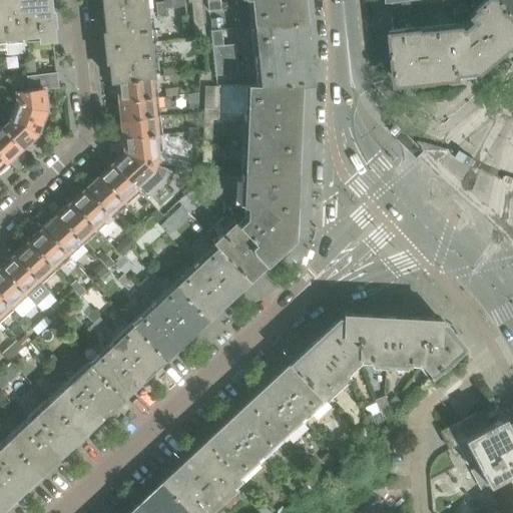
[(22,43),(17,0),(0,0),(0,41),(3,42),(4,45),(22,43)]
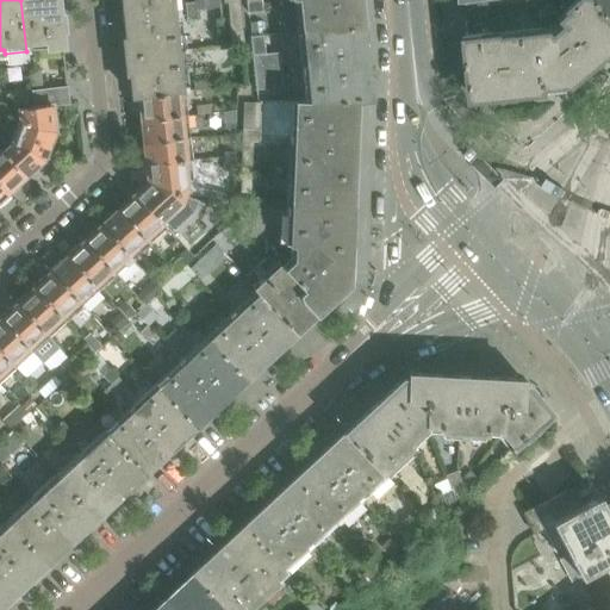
[(62,47),(57,0),(20,0),(26,51),(62,47)]
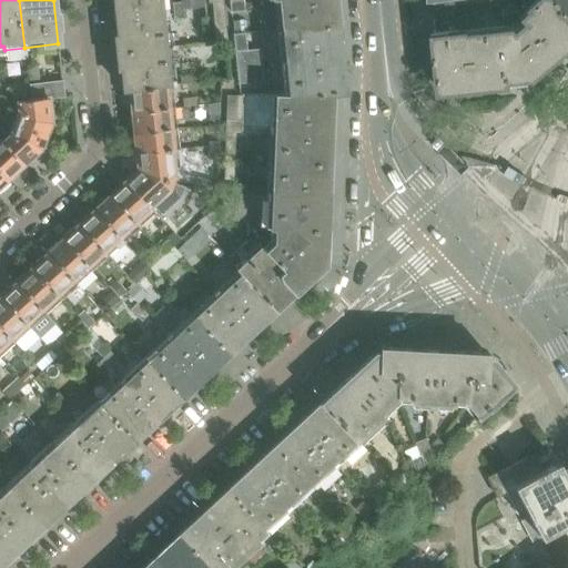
[(169,48),(165,11),(164,0),(114,0),(119,38),(115,38),(118,53),(169,48)]
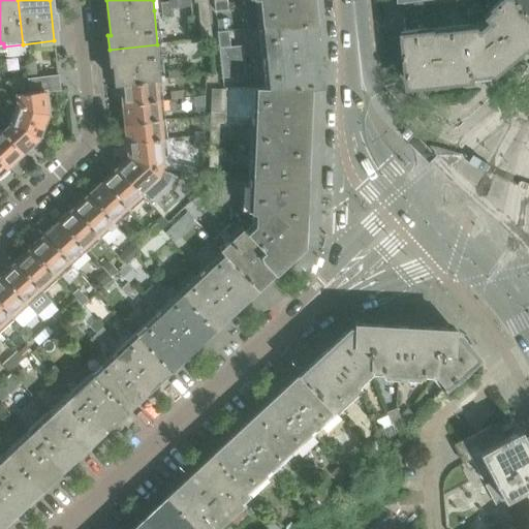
[(211,38),(207,0),(193,0),(194,2),(197,2),(200,40),(211,38)]
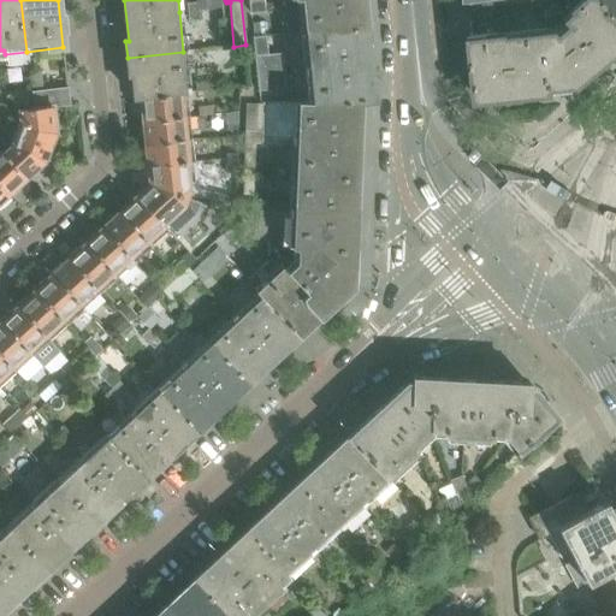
[(265,6),(264,0),(248,0),(250,15),(265,12),(265,6)]
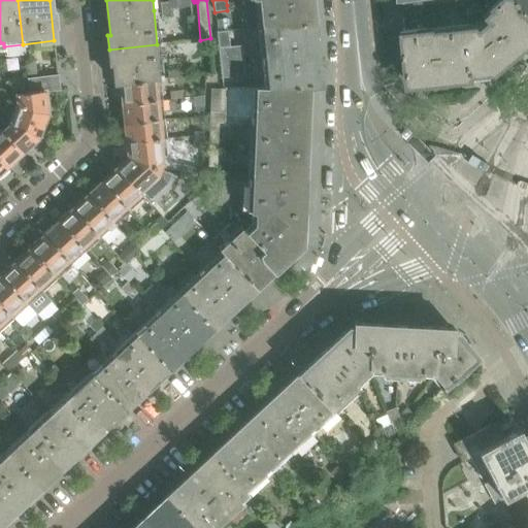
[(314,24),(310,0),(258,0),(260,17),(261,30),(314,24)]
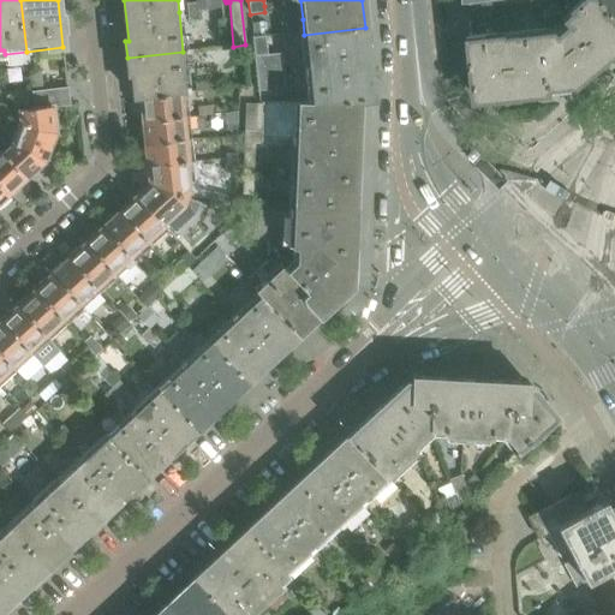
[(493,15),(493,7),(490,0),(469,0),(471,17),(493,15)]
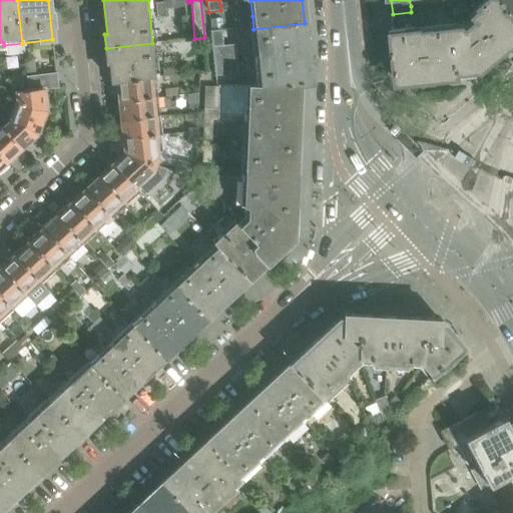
[(485,71),(512,46),(512,11),(503,0),(490,0),(486,4),(489,8),(476,18),(478,20),(469,27),(454,29),(459,77),(461,77),(461,73),(464,72),(465,76),(479,75),(478,71),(484,70),(485,71)]
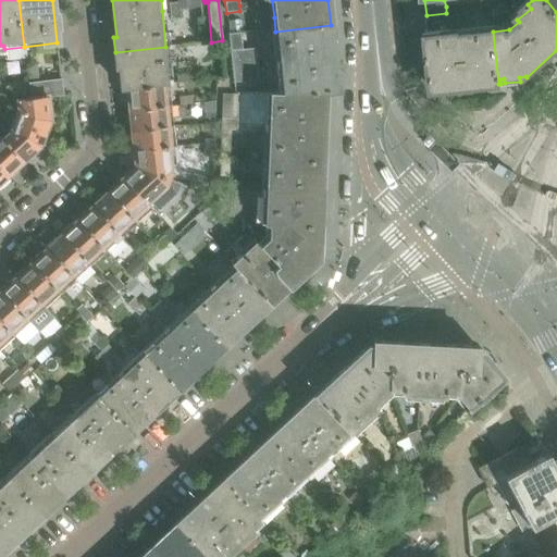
[(556,0),(546,0),(556,12),(556,0)]
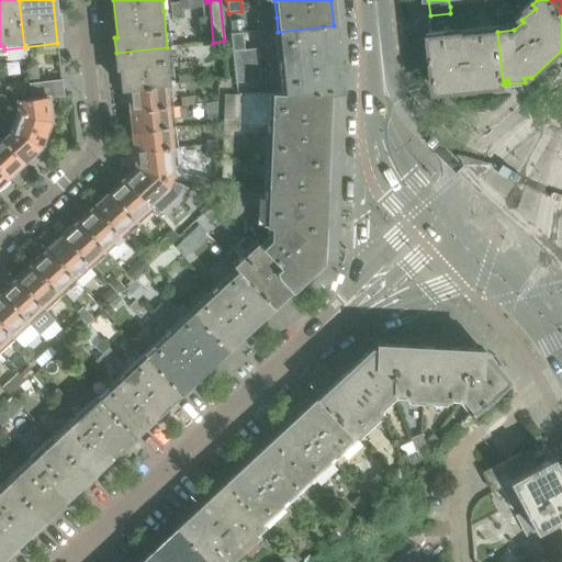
[(513,12),(509,4),(503,8),(507,15),(513,12)]
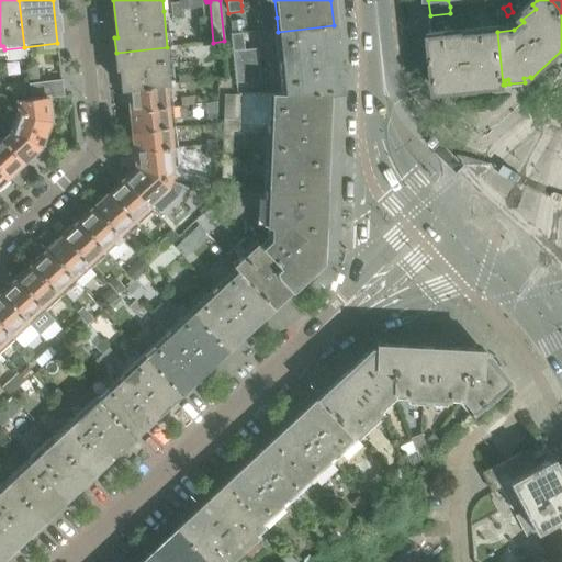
[(182,18),(181,9),(171,10),(171,19),(182,18)]
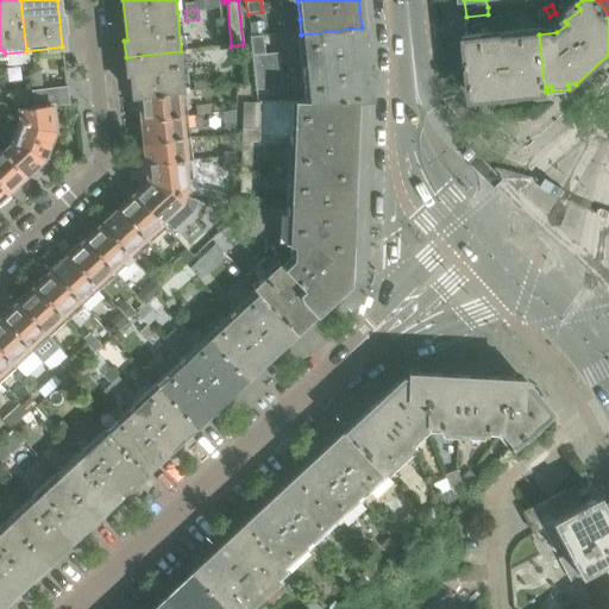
[(504,24),(503,12),(493,12),(494,24),(504,24)]
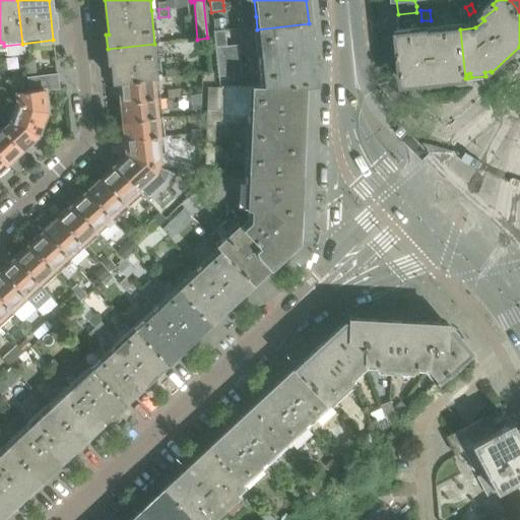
[(315,83),(309,23),(257,29),(262,88),(303,85),(315,83)]
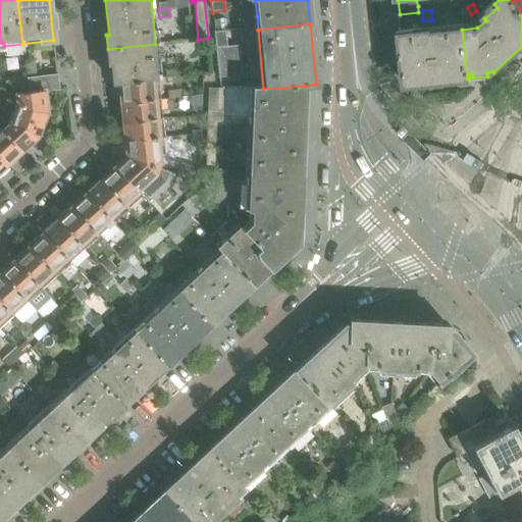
[(467,79),(462,30),(401,36),(407,86),(467,79)]
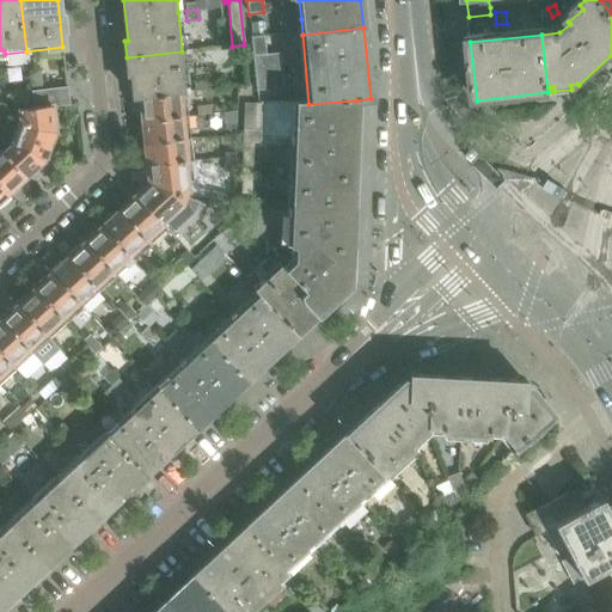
[(282,72),(280,54),(265,55),(264,37),(251,38),(256,75),(282,72)]
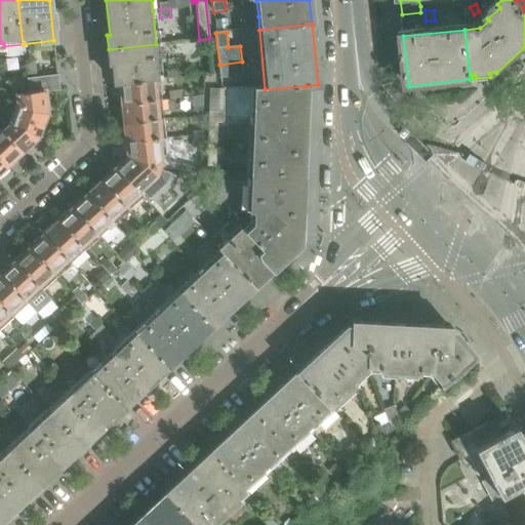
[(159,79),(156,45),(156,44),(109,49),(110,64),(113,64),(115,83),(118,83),(159,79)]
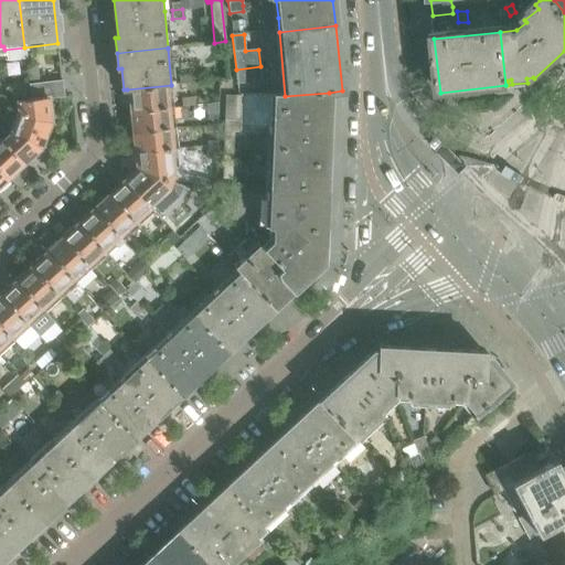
[(39,80),(38,66),(28,67),(30,81),(39,80)]
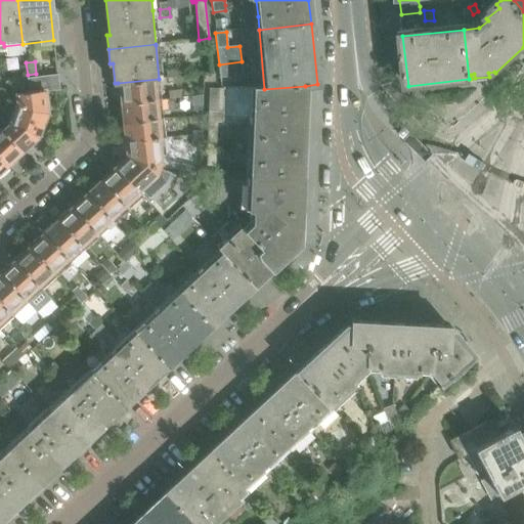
[(243,76),(242,61),(219,64),(220,78),(243,76)]
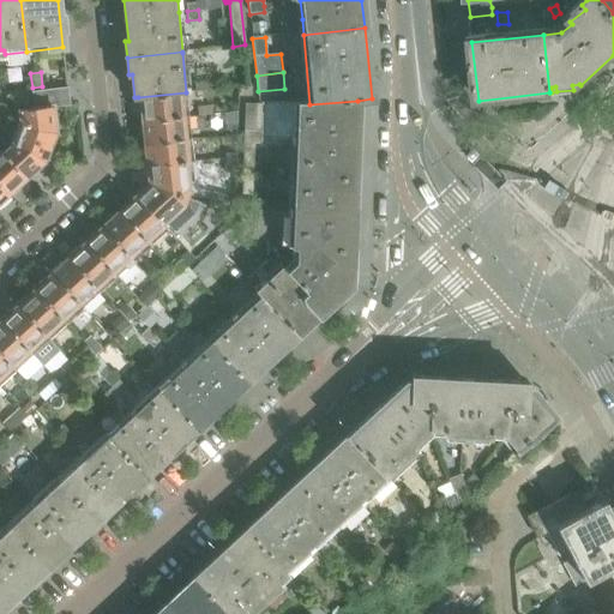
[(206,91),(205,82),(194,83),(196,92),(206,91)]
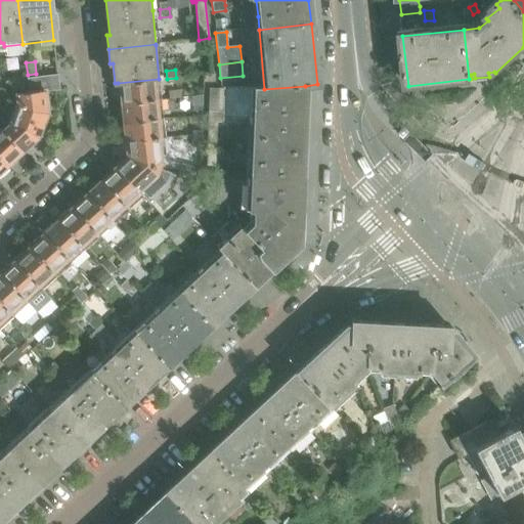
[(58,88),(57,76),(26,80),(28,93),(44,91),(58,89),(58,88)]
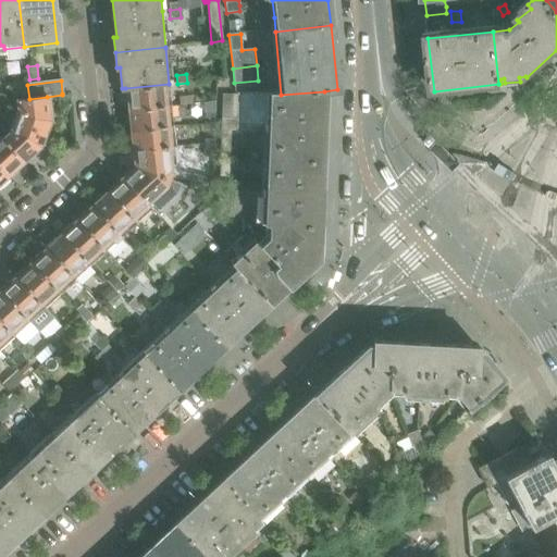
[(26,96),(25,83),(13,84),(14,97),(26,96)]
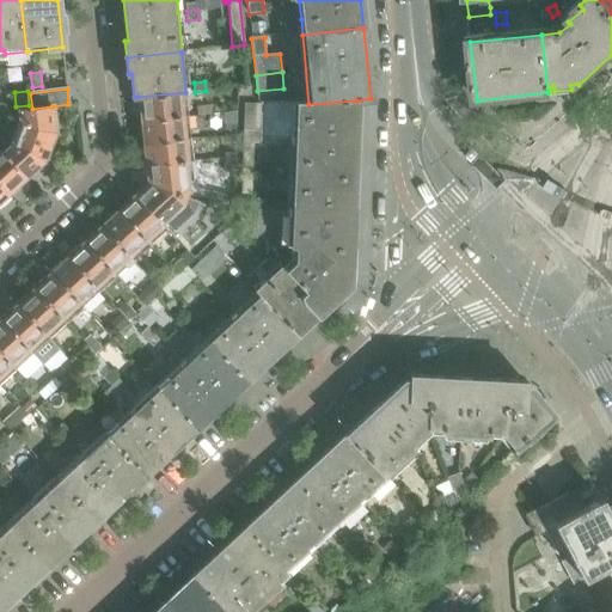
[(187,118),(184,93),(185,93),(185,92),(138,97),(139,114),(141,114),(142,118),(140,118),(140,121),(155,120),(159,122),(187,118)]
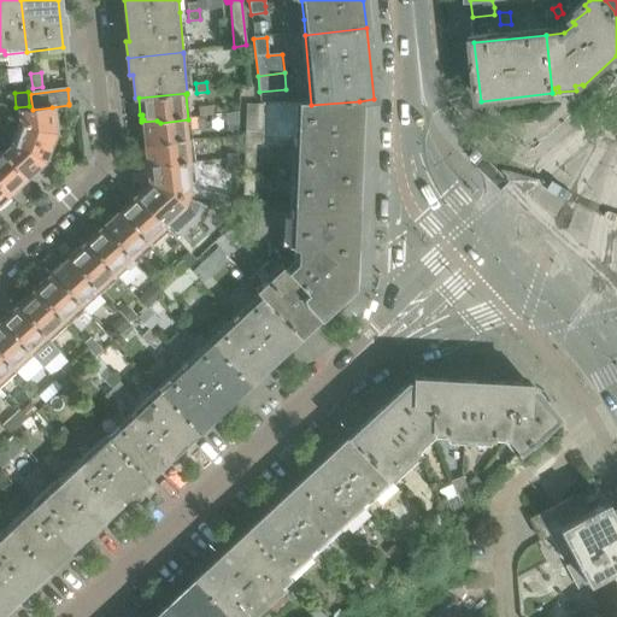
[(357,178),(359,111),(359,101),(311,105),(298,105),(295,177),(357,178)]
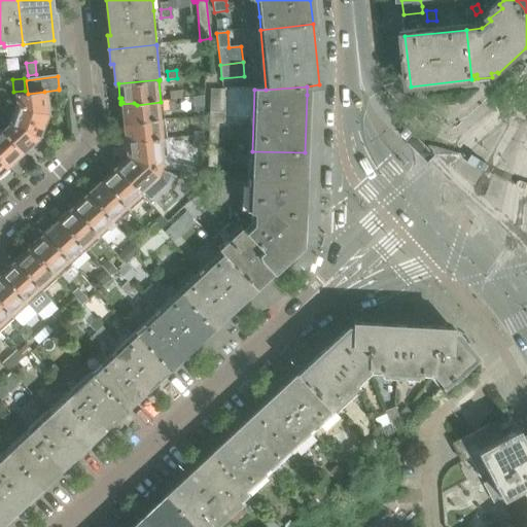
[(224,109),(225,90),(210,90),(209,113),(224,113),(224,109)]
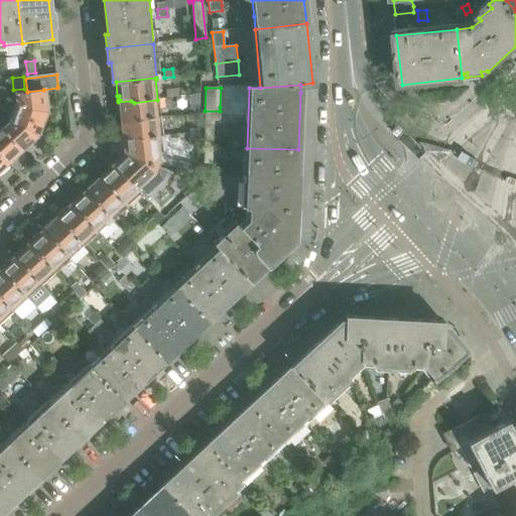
[(45,111),(43,90),(27,92),(14,93),(15,103),(11,111),(43,124),(48,112),(45,111)]
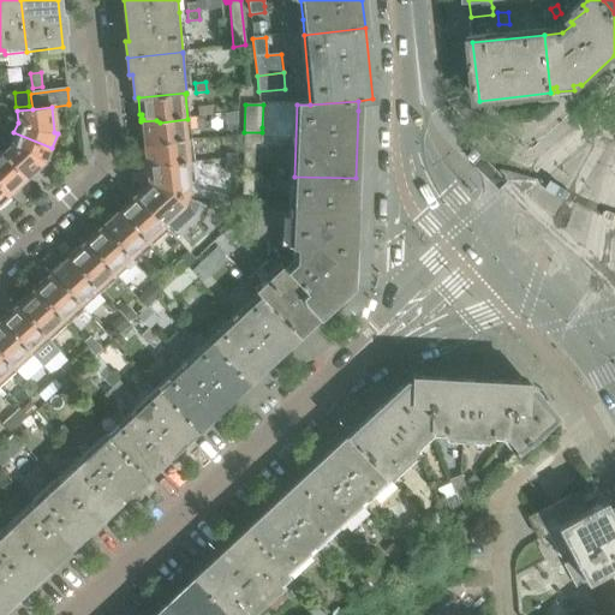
[(190,142),(187,119),(160,123),(156,120),(141,121),(142,137),(144,137),(145,142),(159,141),(165,144),(190,142)]
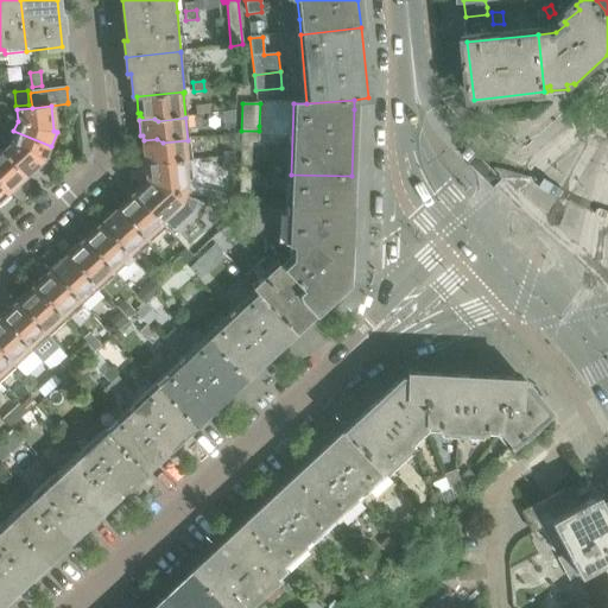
[(279,137),(279,127),(259,126),(259,131),(259,137),(279,137)]
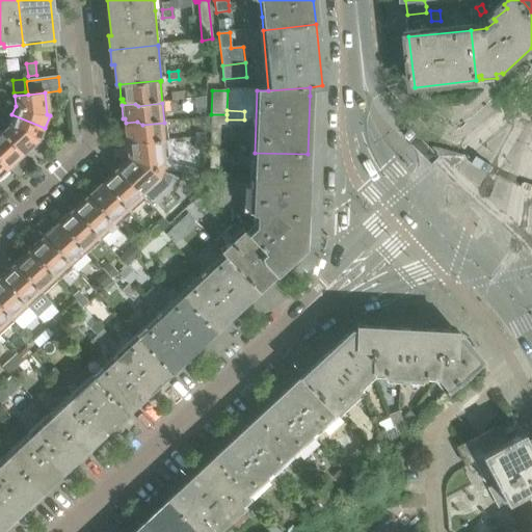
[(40,140),(45,128),(11,114),(7,126),(0,121),(0,130),(22,155),(37,140),(40,140)]
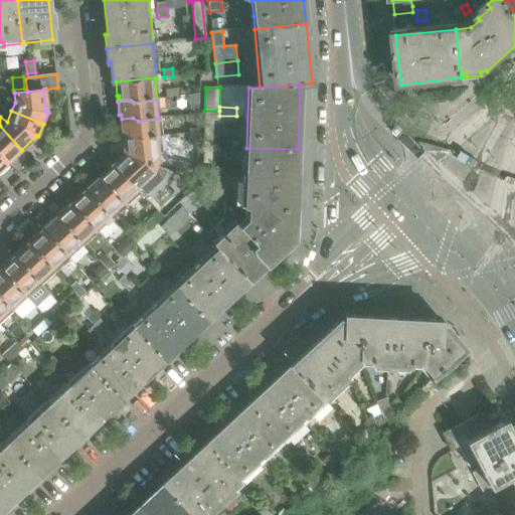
[(219,121),(219,116),(219,111),(204,111),(204,121),(219,121)]
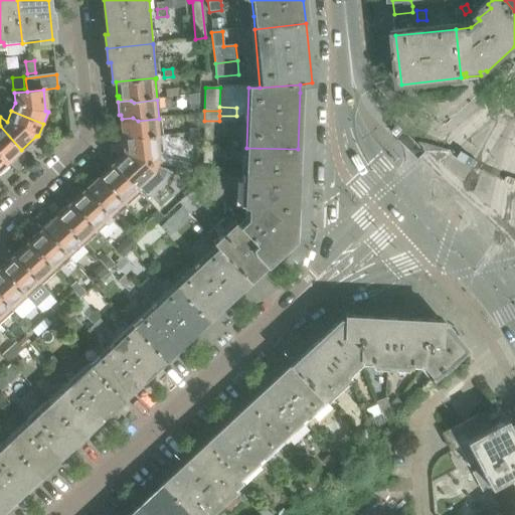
[(161,137),(159,119),(138,121),(133,118),(122,119),(120,119),(121,134),(123,133),(124,137),(135,137),(138,139),(161,137)]
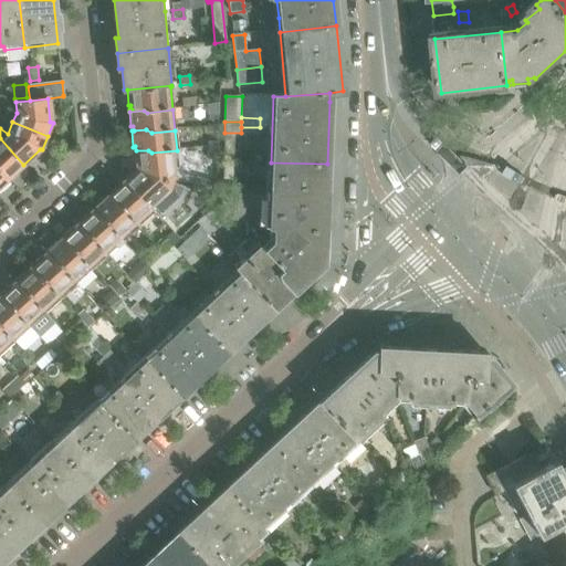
[(23,165),(0,138),(0,168),(9,178),(13,174),(14,176),(23,168),(22,166),(23,165)]
